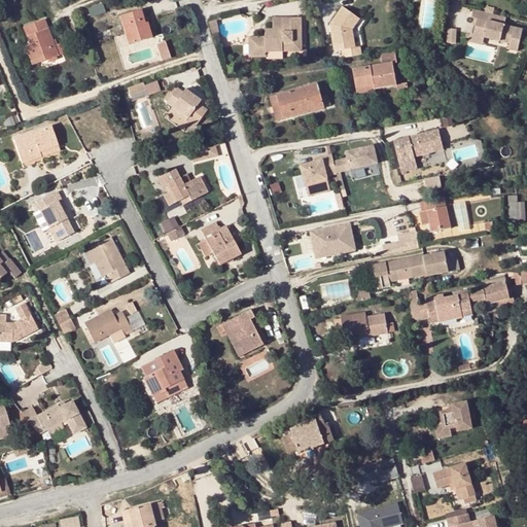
[(341,49),(343,57),(360,54),(359,45),(354,46),(351,29),(358,18),(342,6),(329,24),(331,25),(332,31),(330,31),(334,50),(341,49)]
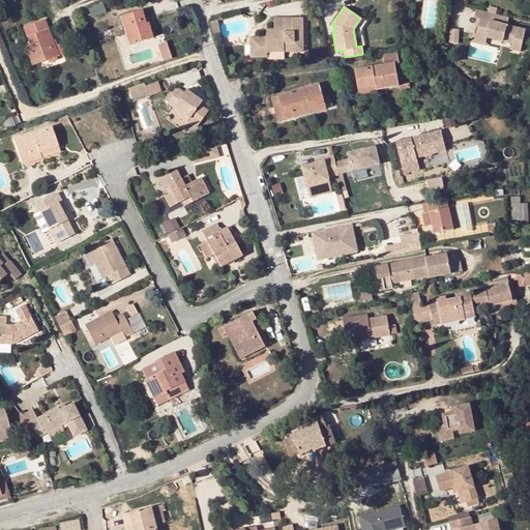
[(486,10),(474,7),(472,17),(478,18),(474,33),(484,35),(510,40),(509,46),(519,48),(523,28),(505,24),(506,16),(494,12),(486,10)]
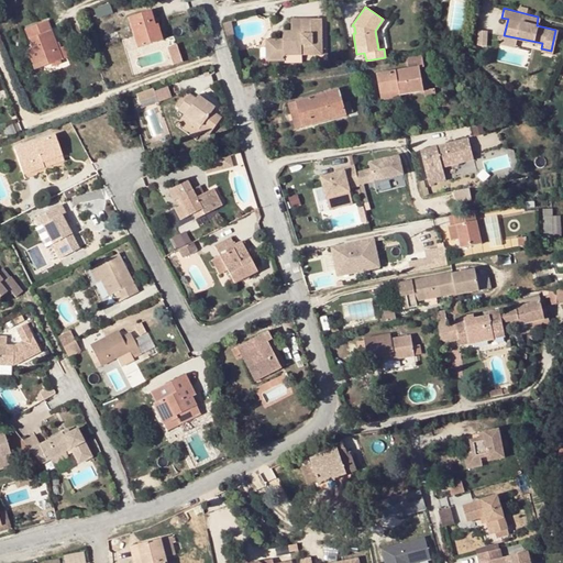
[(150,11),(128,18),(134,36),(139,35),(142,45),(162,40),(158,29),(155,30),(154,25),(150,11)]
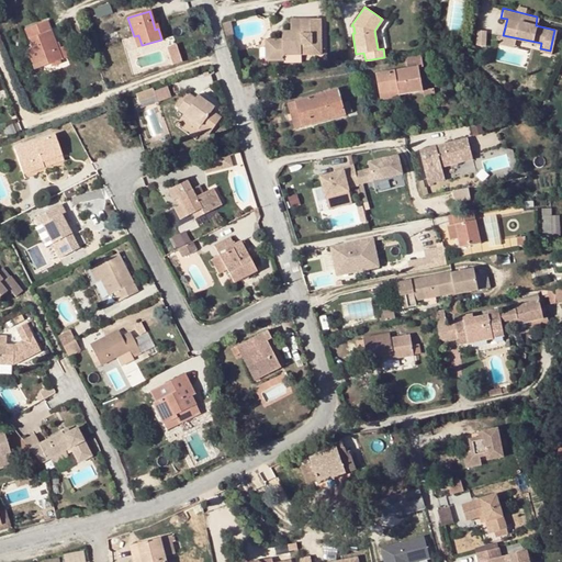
[(322,19),(291,18),(291,30),(283,30),(283,38),(270,37),(269,43),(269,58),(284,59),(284,54),(301,54),(321,55),(322,19)]
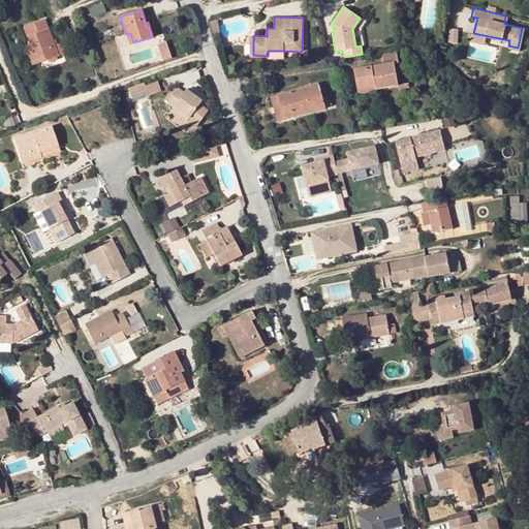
[(36,53),(40,62),(57,55),(43,20),(24,27),(30,44),(34,54),(36,53)]
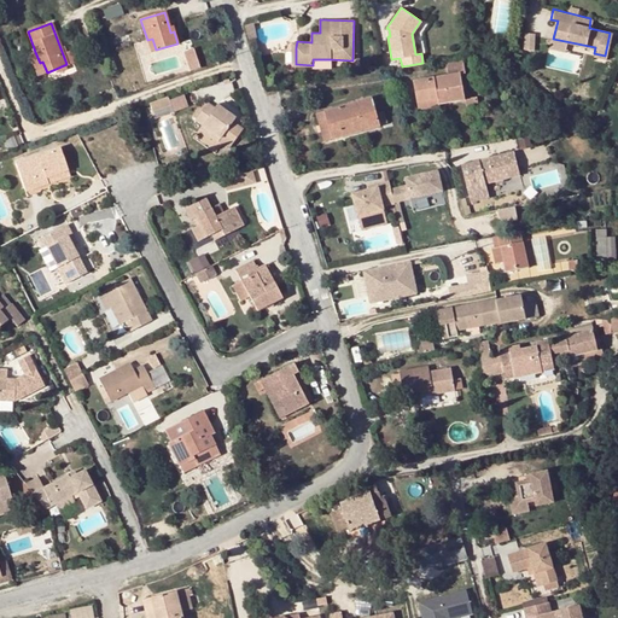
[(246,24),(245,24),(249,40),(256,39),(254,23),(246,24)]
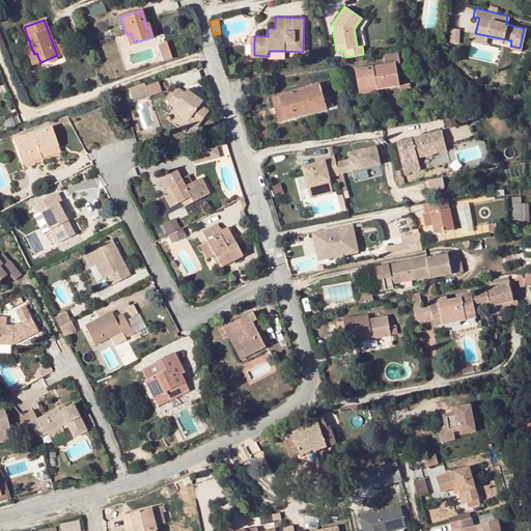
[(451,29),(451,43),(460,43),(460,29),(451,29)]
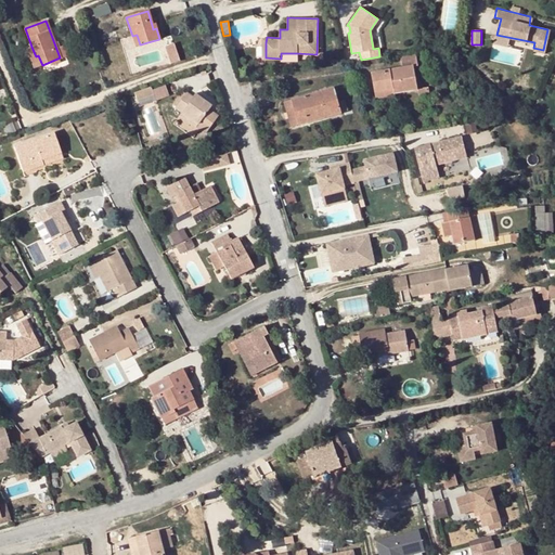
[(506,44),(507,37),(497,35),(493,34),(492,42),(506,44)]
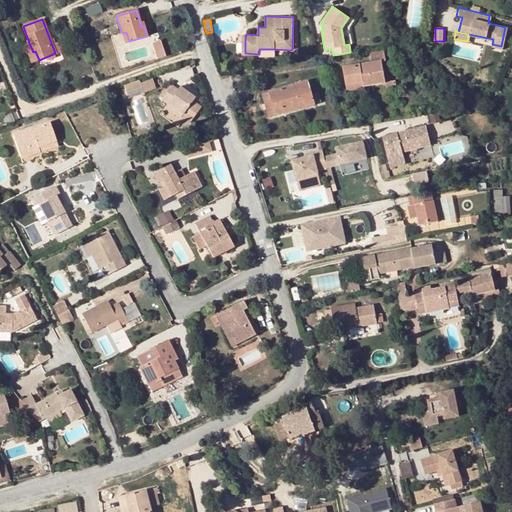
[(162,41),(155,43),(159,59),(166,57),(162,41)]
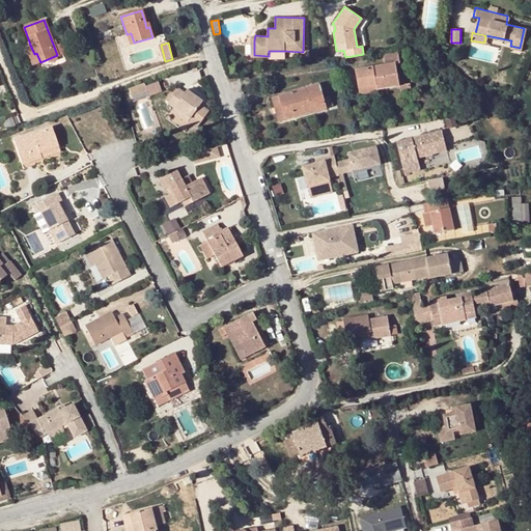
[(34,54),(30,45),(26,47),(32,65),(40,62),(36,53),(34,54)]
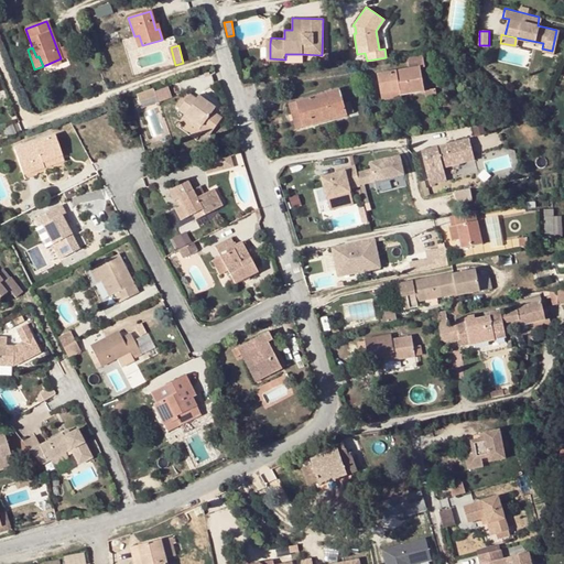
[(400,96),(424,91),(420,67),(423,66),(421,52),(407,54),(409,68),(378,74),(381,94),(399,90),(400,96)]
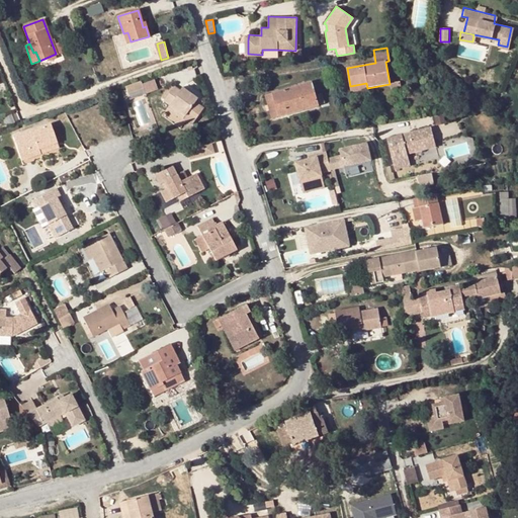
[(142,80),(125,85),(128,92),(144,86),(142,80)]
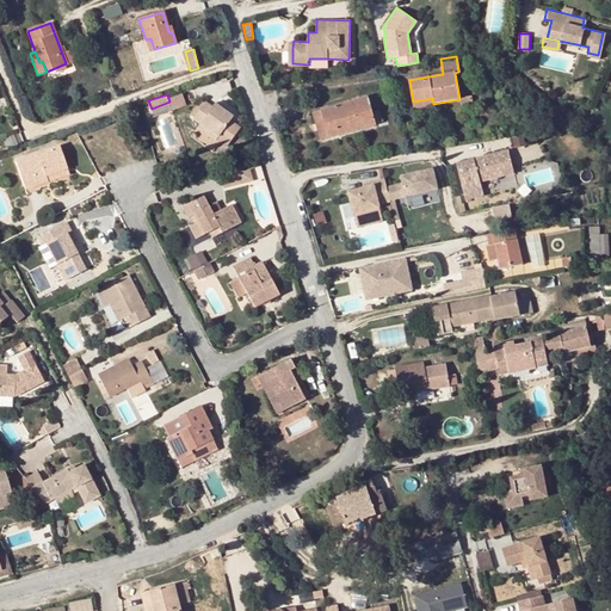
[(366,97),(321,110),(326,127),(329,137),(375,124),(375,123),(382,121),(378,110),(371,112),(366,97)]
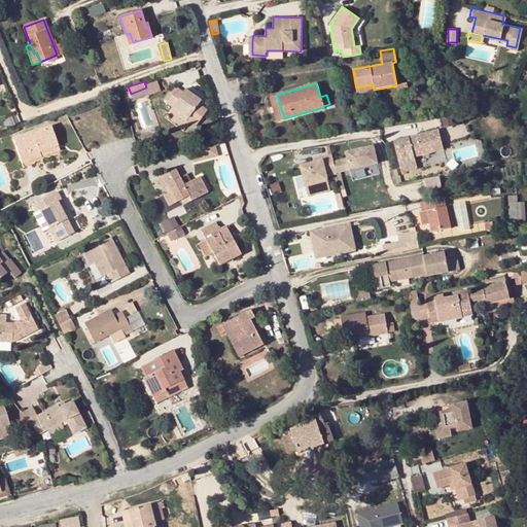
[(406,83),(396,85),(397,94),(408,93),(406,83)]
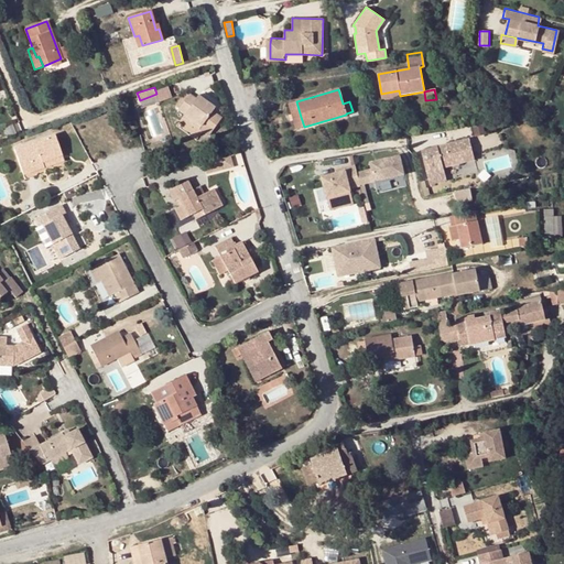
[(156,94),(140,100),(142,107),(159,101),(156,94)]
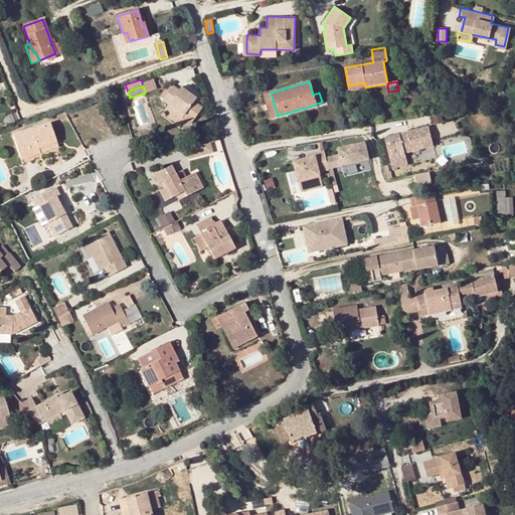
[(179,91),(175,88),(173,86),(163,99),(169,104),(176,110),(173,113),(181,119),(185,113),(193,120),(201,110),(193,104),(196,99),(181,88),(179,91)]
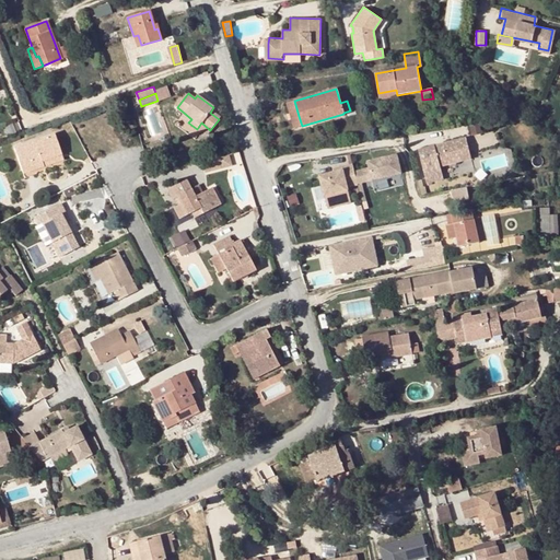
[(294,101),(288,103),(292,117),(299,116),(294,101)]
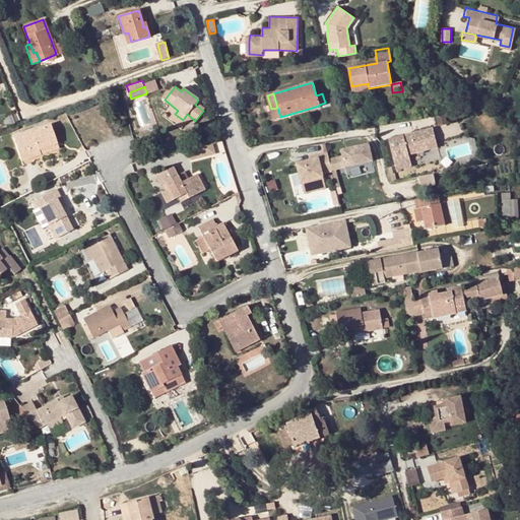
[(168,108),(175,114),(178,111),(171,105),(168,108)]
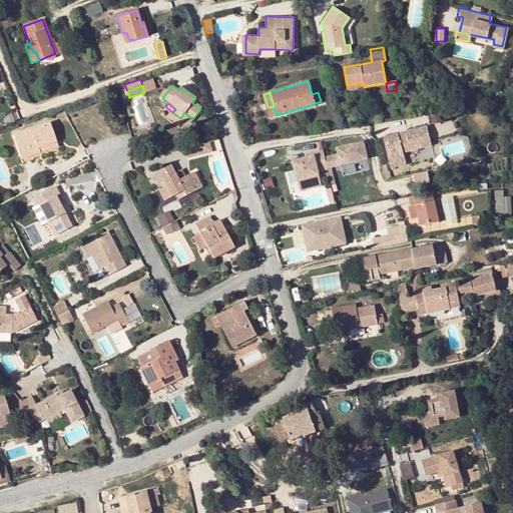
[(187,124),(192,119),(184,112),(180,118),(183,121),(187,124)]
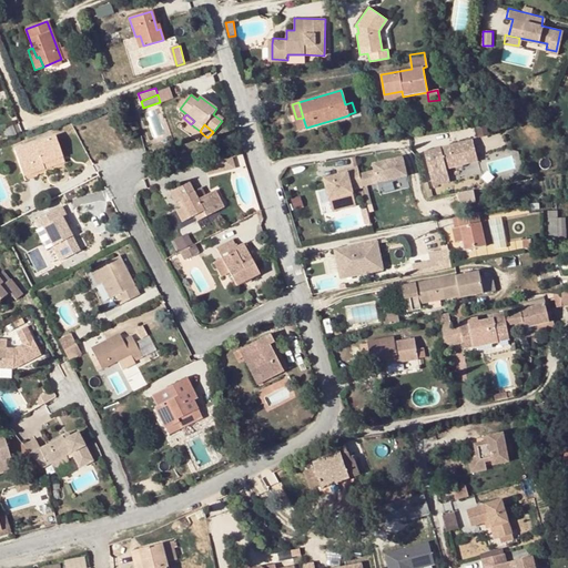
[(474,130),(459,133),(463,142),(475,139),(474,130)]
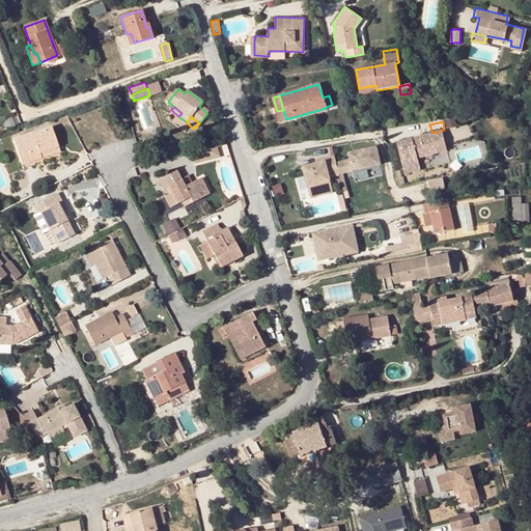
[(52,128),(14,141),(22,164),(43,157),(40,151),(58,145),(52,128)]
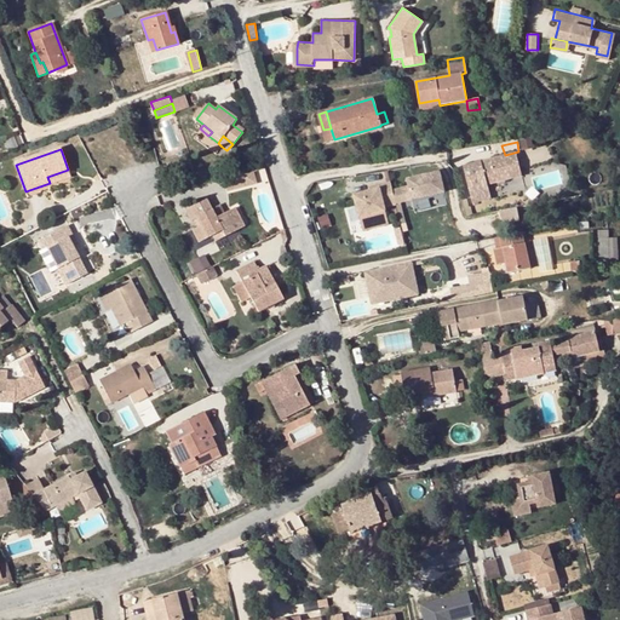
[(516,153),(463,166),(472,202),(491,197),(487,184),(522,176),(516,153)]
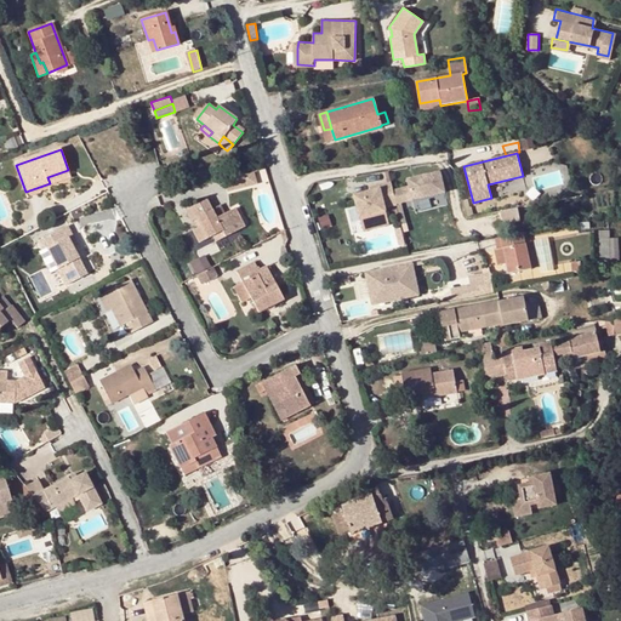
[(254,169),(224,176),(227,188),(257,180),(254,169)]
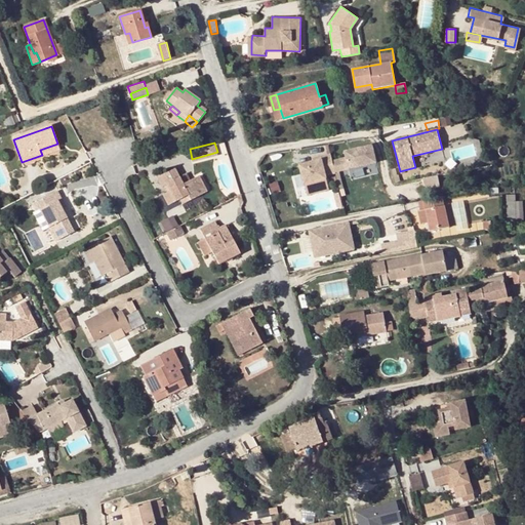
[(40,150),(42,155),(58,149),(57,144),(40,150)]
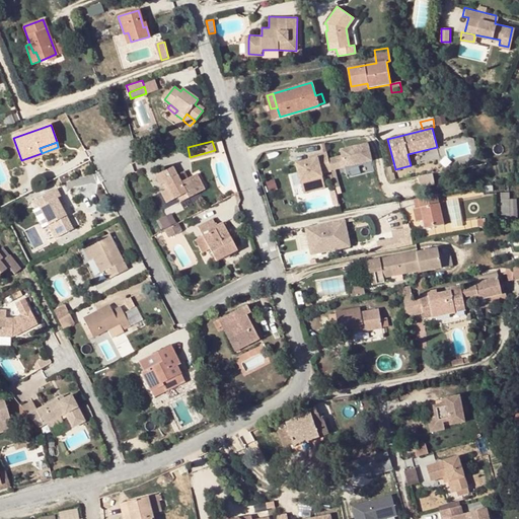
[(342,156),(327,159),(330,170),(371,159),(366,143),(340,150),(342,156)]
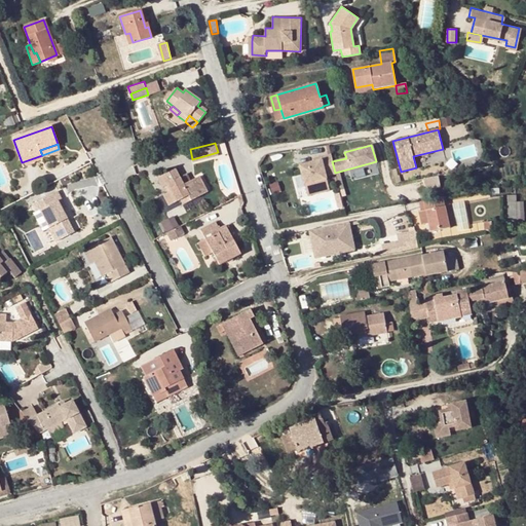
[(332,161),(330,154),(320,157),(321,159),(312,162),(299,165),(304,185),(326,179),(326,176),(335,174),(335,173),(332,161)]
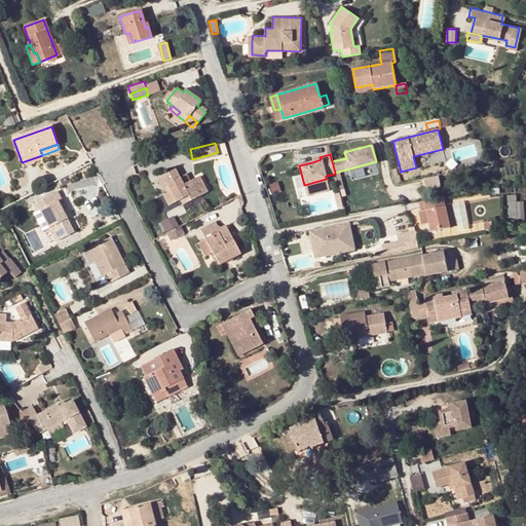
[(161,188),(164,186),(166,185),(171,191),(167,192),(163,194),(168,205),(180,199),(188,195),(191,200),(198,196),(190,181),(183,184),(180,178),(175,168),(156,178),(161,188)]
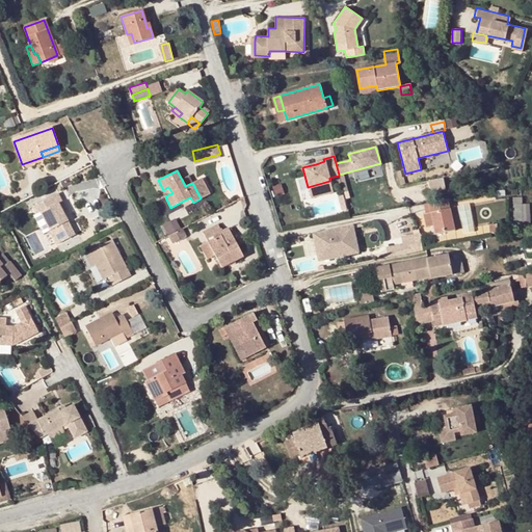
[(189,176),(182,180),(185,186),(192,183),(189,176)]
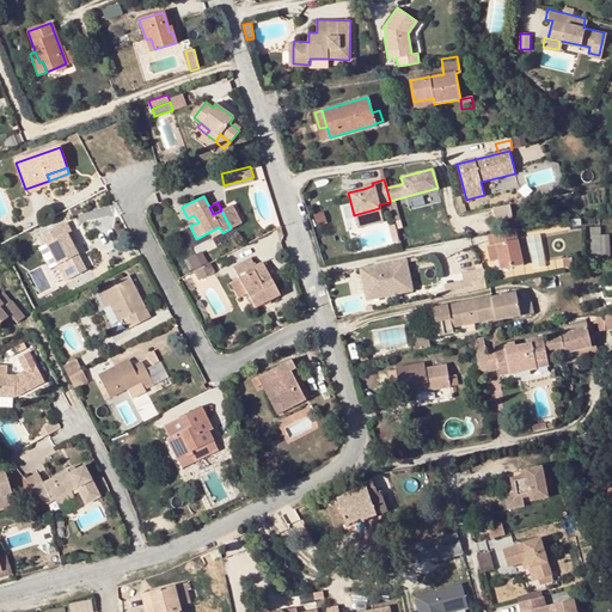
[(509,204),(494,207),(496,220),(512,216),(509,204)]
